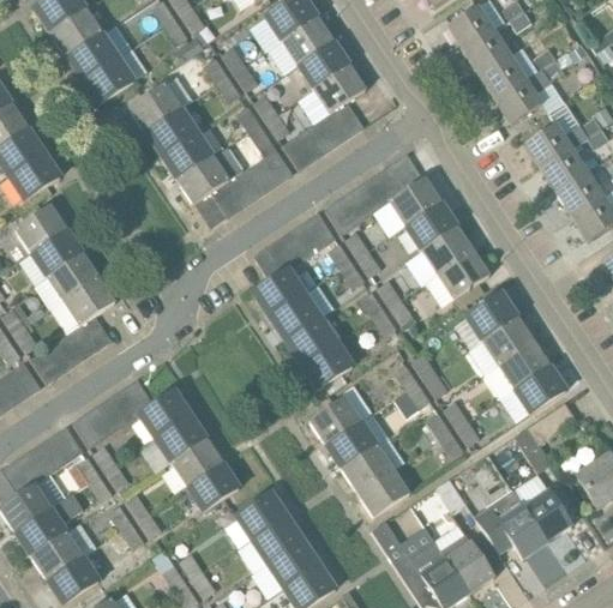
[(42,0),(31,7),(48,32),(85,7),(80,0),(42,0)]
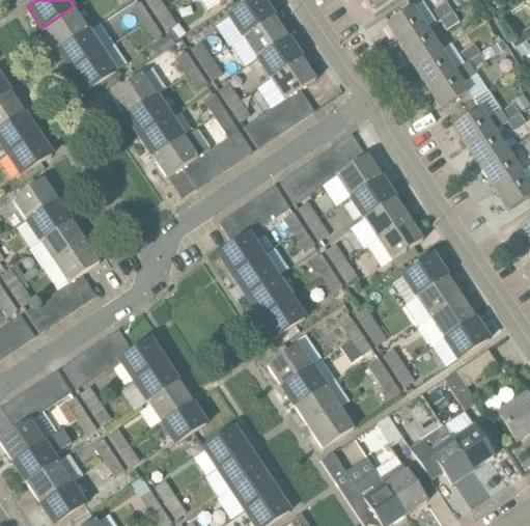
[(140,22),(150,15),(140,0),(130,6),(140,22)]
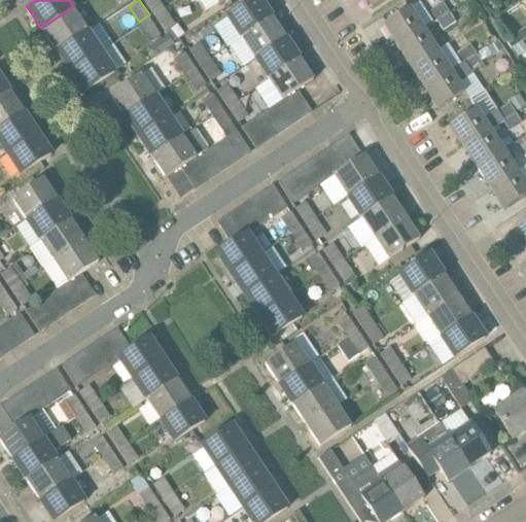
[(153,12),(164,5),(161,0),(145,0),(153,12)]
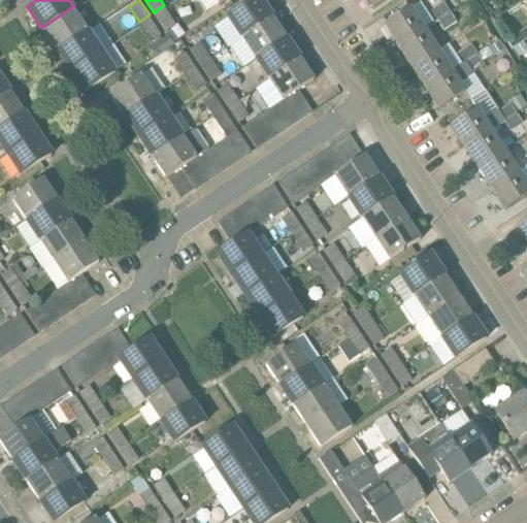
[(240,35),(270,14),(260,0),(245,0),(226,13),(240,35)]
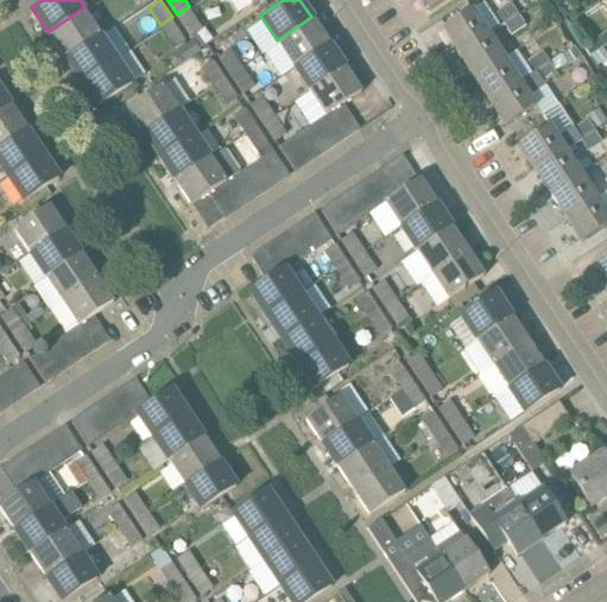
[(503,19),(518,10),(516,7),(512,0),(509,0),(495,8),(503,19)]
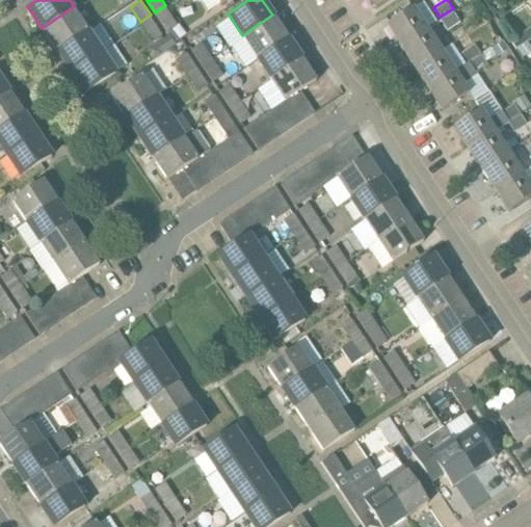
[(399,44),(427,25),(421,16),(414,3),(386,22),(399,44)]
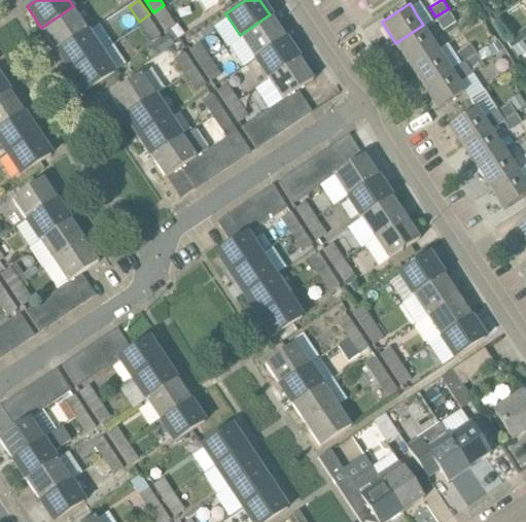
[(164,5),(153,12),(164,28),(174,21),(164,5)]
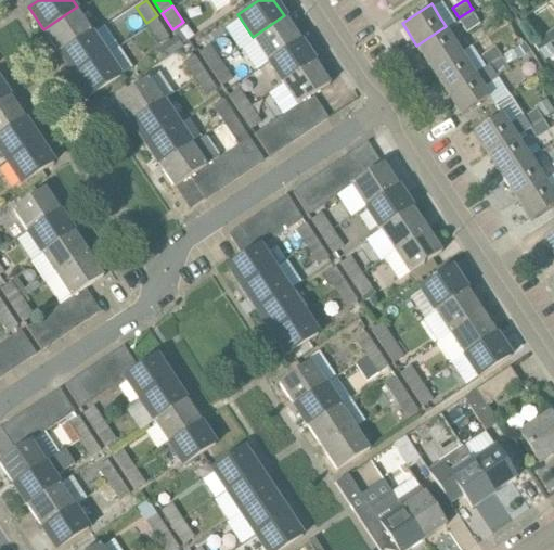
[(43,29),(58,51),(91,28),(77,7),(43,29)]
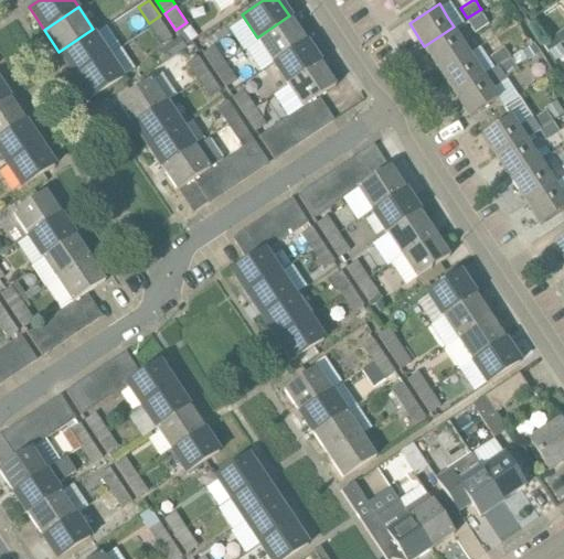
[(481,9),(467,18),(474,28),(488,19),(481,9)]
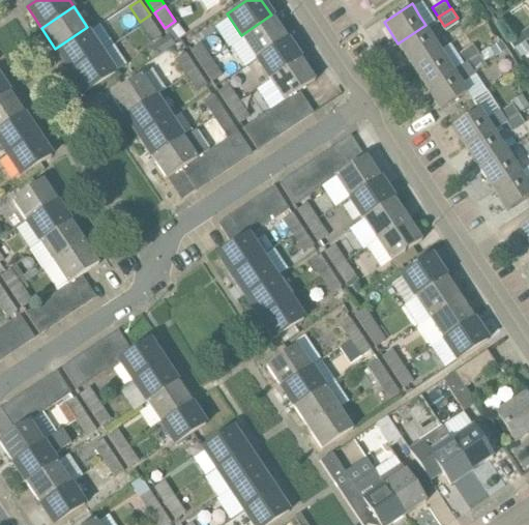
[(150,15),(140,22),(150,37),(159,30),(150,15)]
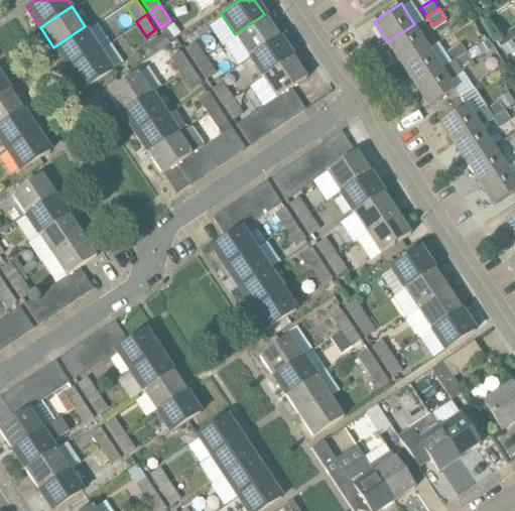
[(248,54),(278,34),(264,14),(235,34),(248,54)]
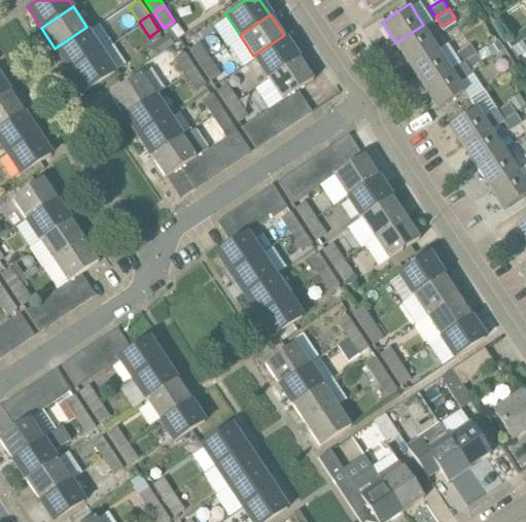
[(410,64),(437,45),(424,24),(423,25),(395,43),(410,64)]
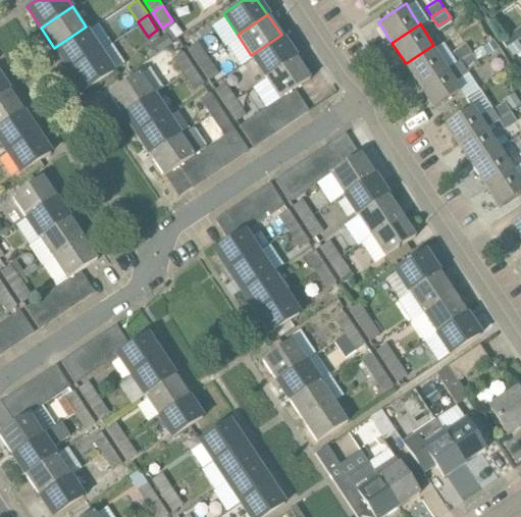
[(54,48),(68,68),(99,48),(86,27),(54,48)]
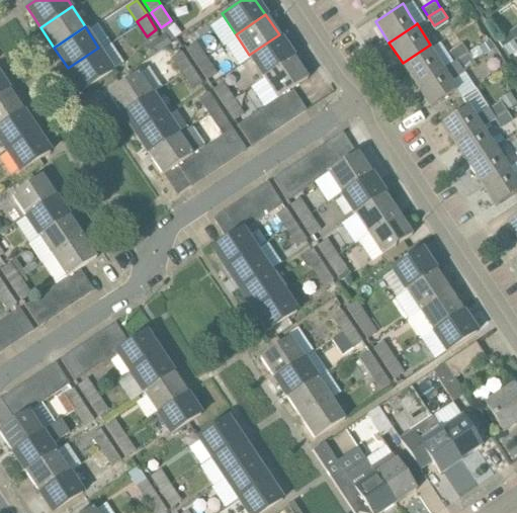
[(169,38),(164,30),(144,44),(150,54),(170,39),(169,38)]
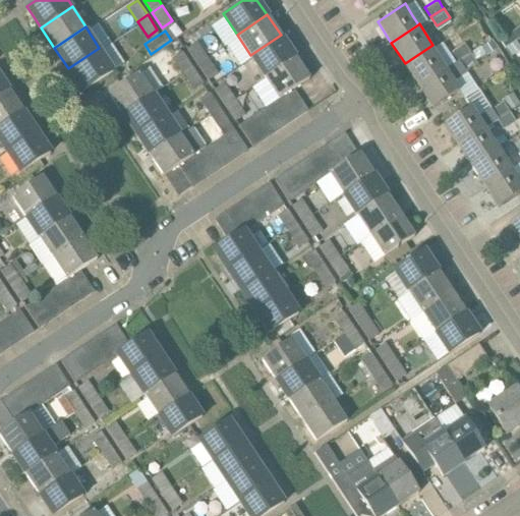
[(265,75),(294,55),(281,35),(250,55),(265,75)]
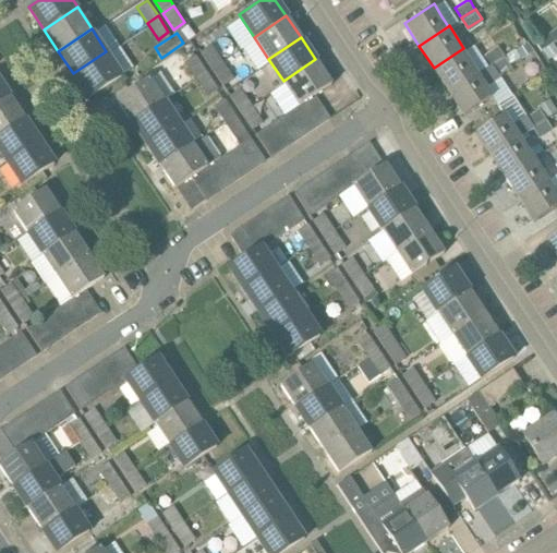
[(525,38),(515,46),(519,55),(520,56),(532,48),(525,38)]
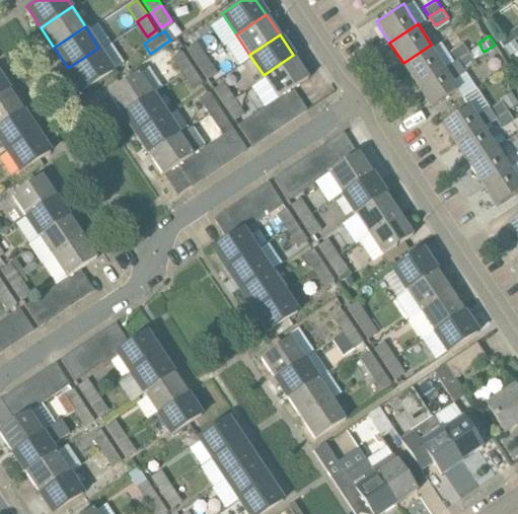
[(517,45),(513,38),(503,45),(508,53),(517,46),(517,45)]
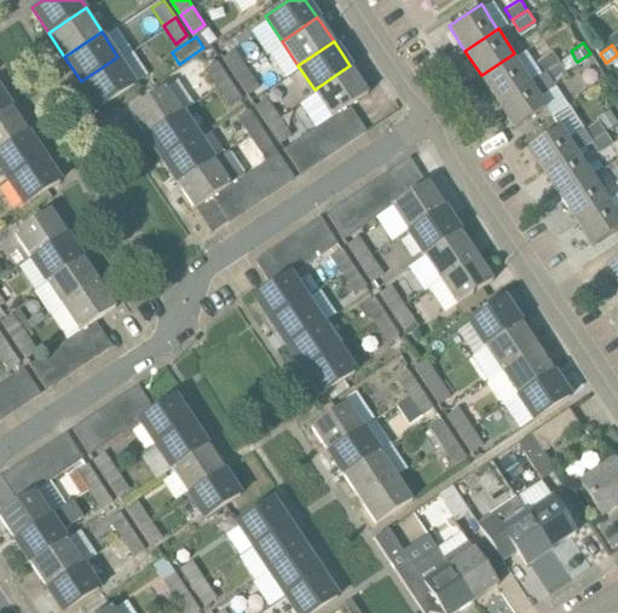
[(234,73),(246,64),(234,46),(221,55),(234,73)]
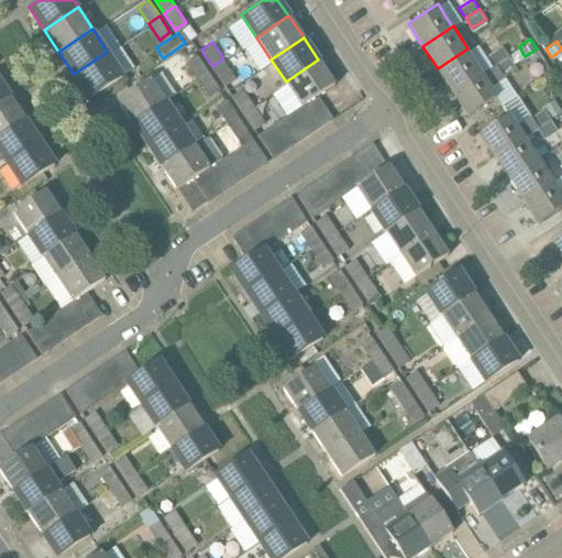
[(488,53),(495,63),(508,54),(508,53),(502,43),(488,53)]
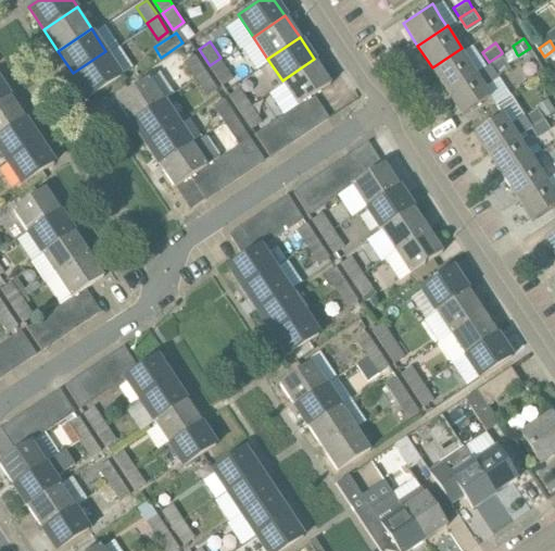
[(462,112),(490,92),(484,83),(497,74),(495,72),(508,63),(507,61),(517,54),(513,46),(502,52),(502,53),(489,62),(476,70),(476,71),(446,90),(462,112)]
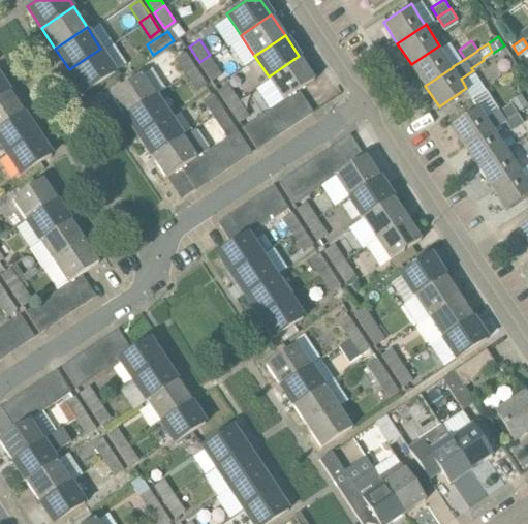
[(453,67),(453,66),(439,45),(411,64),(425,86),(453,67)]
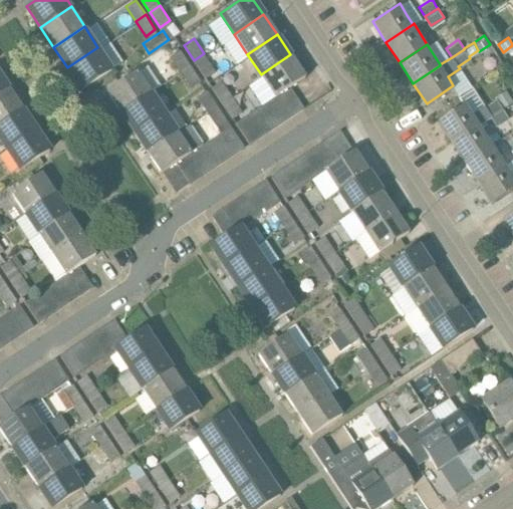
[(97,47),(67,67),(80,87),(111,67),(97,47)]
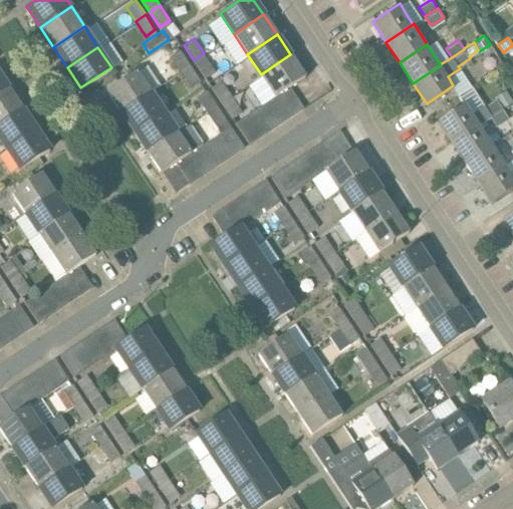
[(180,70),(190,63),(180,48),(170,54),(180,70)]
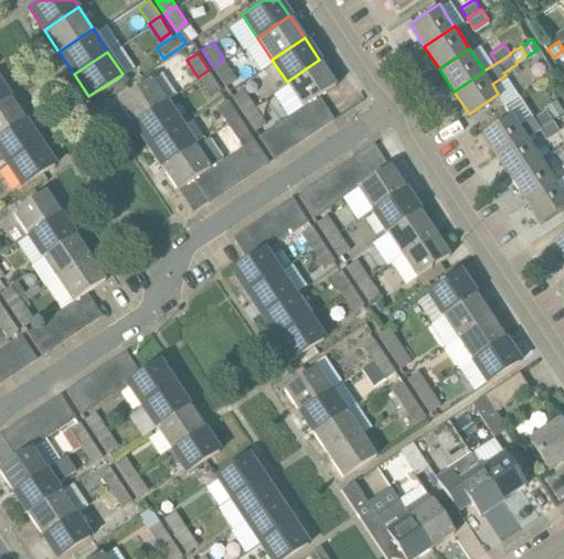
[(224,58),(213,66),(224,83),(235,76),(224,58)]
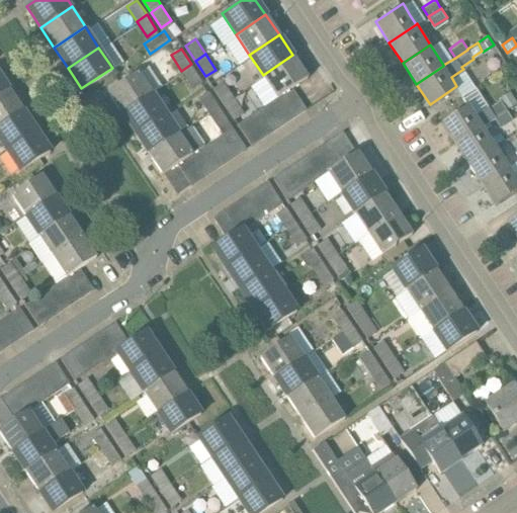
[(280,93),(291,86),(307,76),(292,55),(263,75),(276,95),(280,93)]
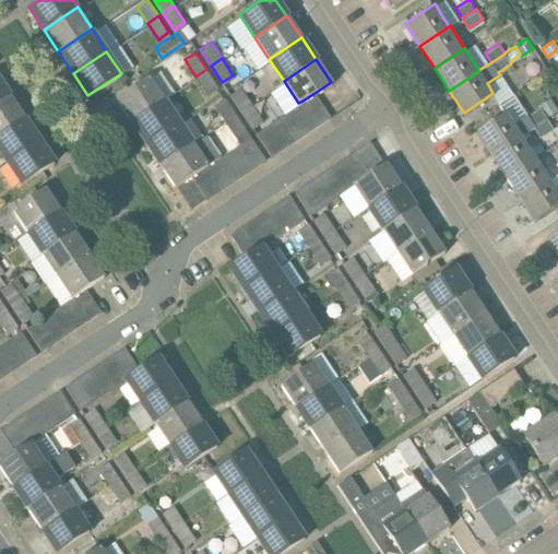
[(206,69),(196,77),(206,93),(217,85),(206,69)]
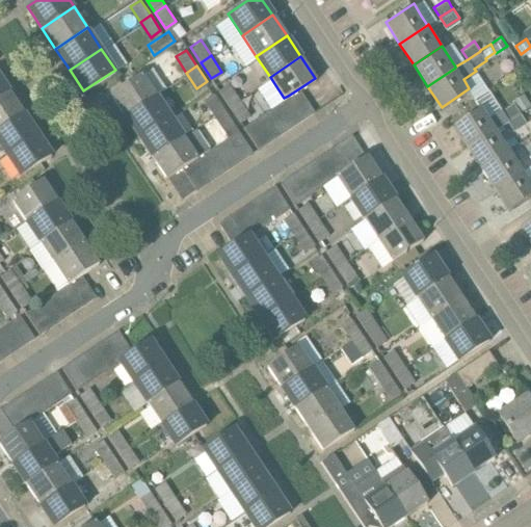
[(109,93),(124,113),(156,93),(141,71),(109,93)]
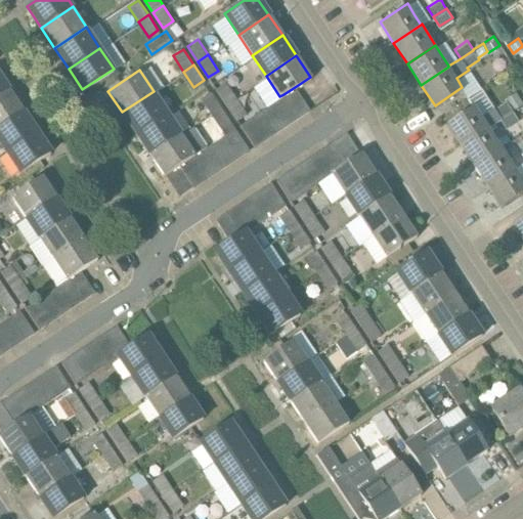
[(0,93),(8,88),(0,76),(0,93)]
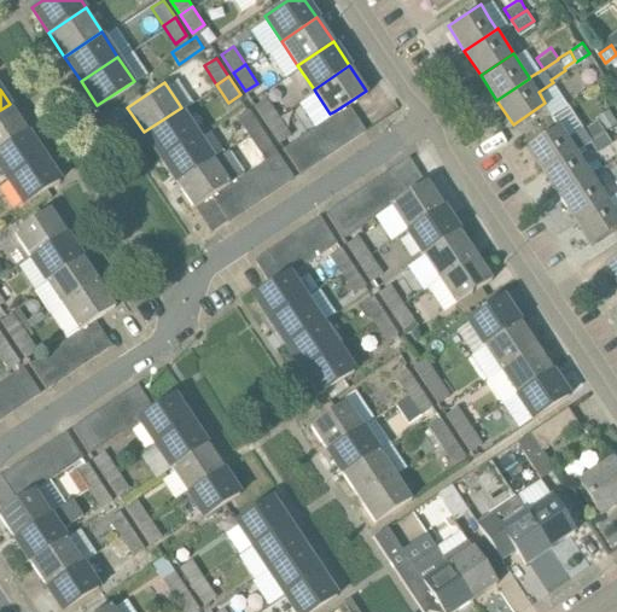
[(266,121),(278,112),(266,94),(254,103),(266,121)]
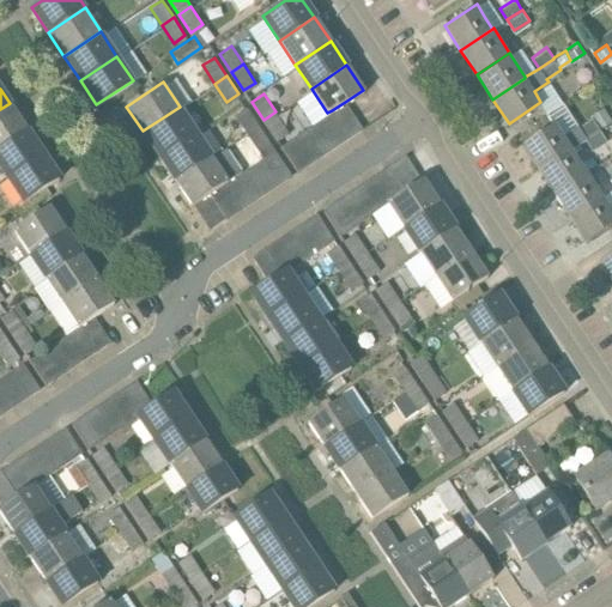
[(332,110),(347,134),(361,126),(345,102),(332,110)]
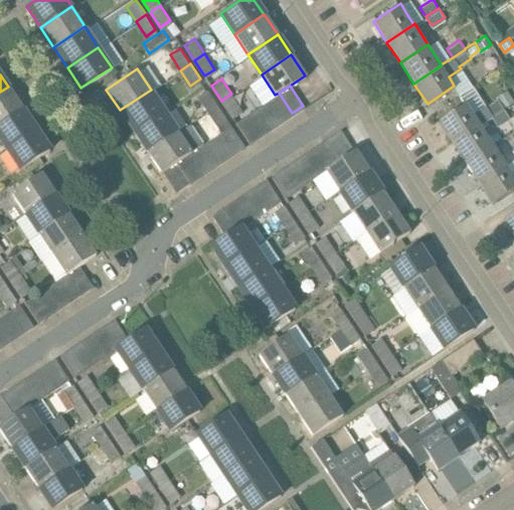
[(0,120),(21,107),(8,87),(0,92),(0,120)]
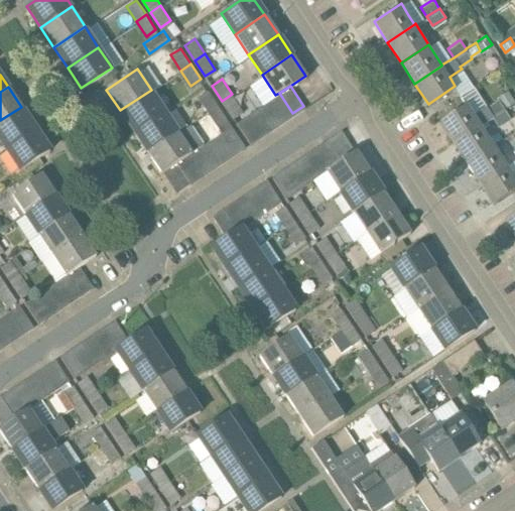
[(208,111),(218,104),(207,89),(197,95),(208,111)]
